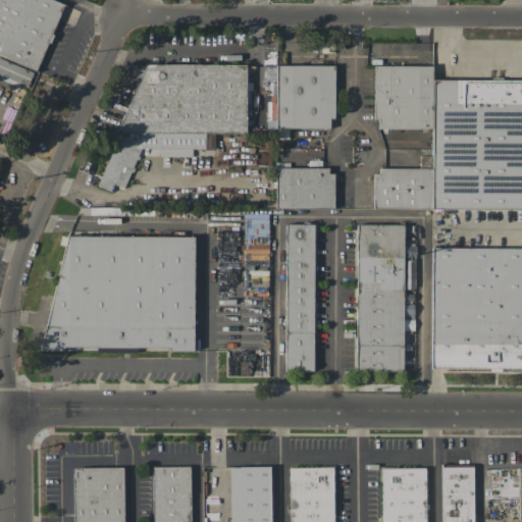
[(0,0),(52,0),(64,5),(36,70),(0,54),(0,0)]
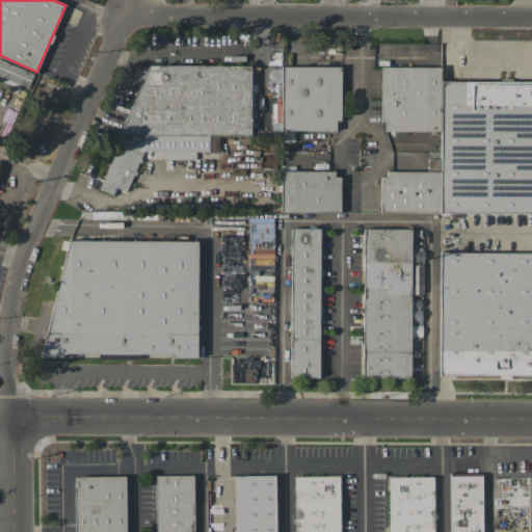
[(0,69),(0,83),(25,94),(33,73),(3,60),(0,69)]
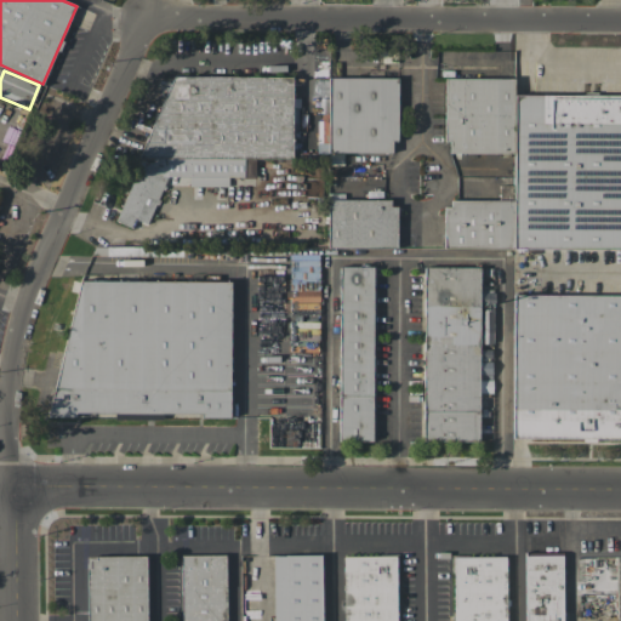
[(175,77),(292,77),(292,159),(256,159),(256,178),(229,178),(228,187),(191,187),(191,177),(167,177),(149,223),(115,222),(175,77)]
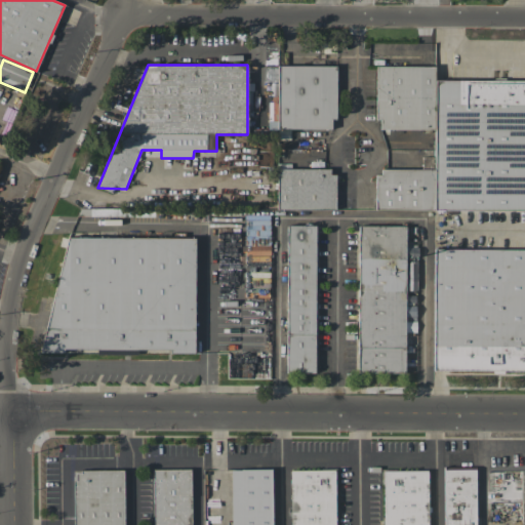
[(279,66),(337,66),(337,119),(332,119),(332,129),(278,128),(279,66)]
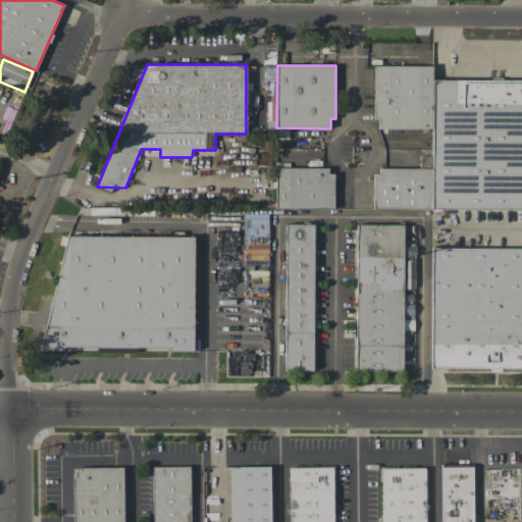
[(374,66),(432,66),(432,128),(379,128),(379,118),(374,118),(374,66)]
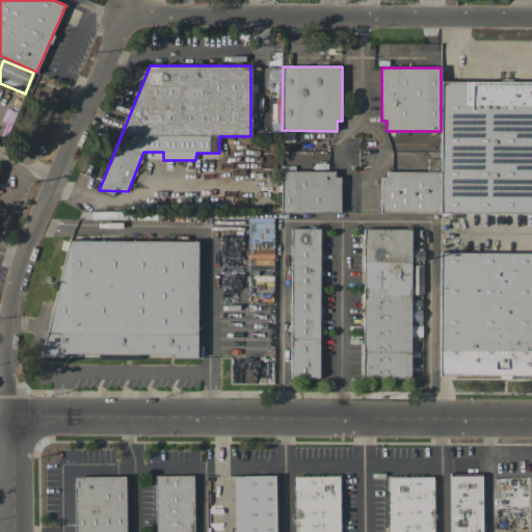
[(442,81),(531,81),(531,213),(442,213),(442,81)]
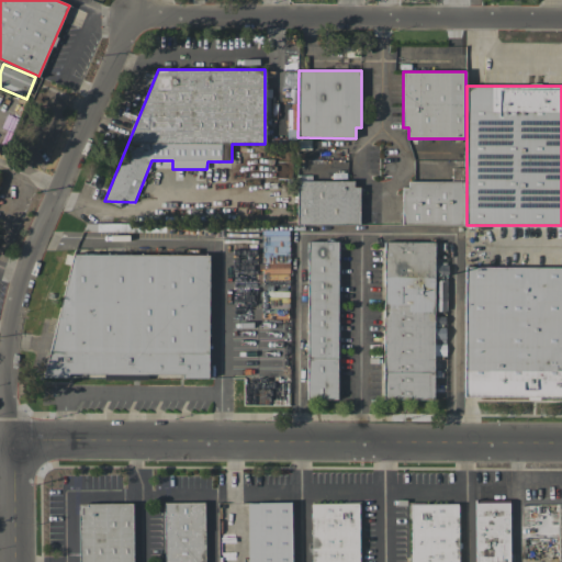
[(298,224),(360,224),(360,187),(355,187),(355,181),(298,180),(298,224)]
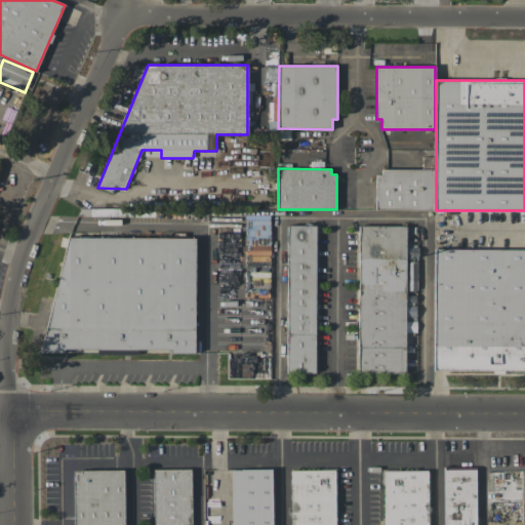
[(376,175),(381,175),(381,169),(435,169),(434,210),(375,210),(376,175)]
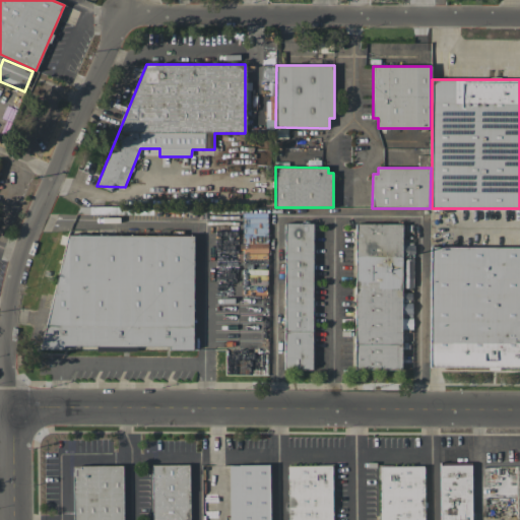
[(285,223),(284,369),(314,369),(315,223),(285,223)]
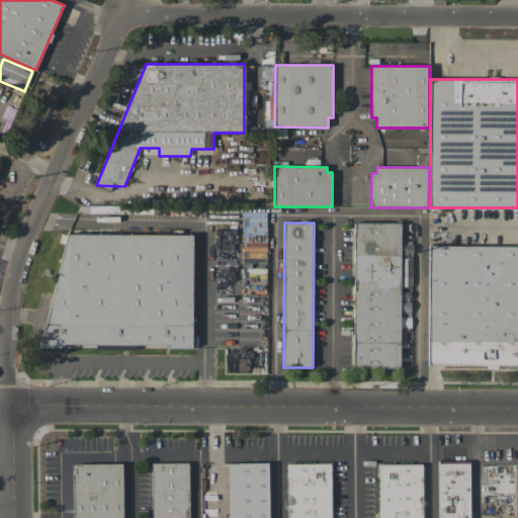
[(354,223),(402,224),(401,368),(353,367),(354,223)]
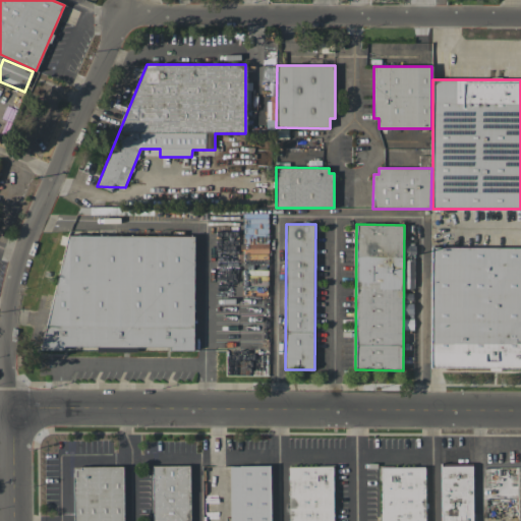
[(68,236),(194,236),(193,350),(170,350),(170,346),(64,346),(64,349),(41,349),(68,236)]
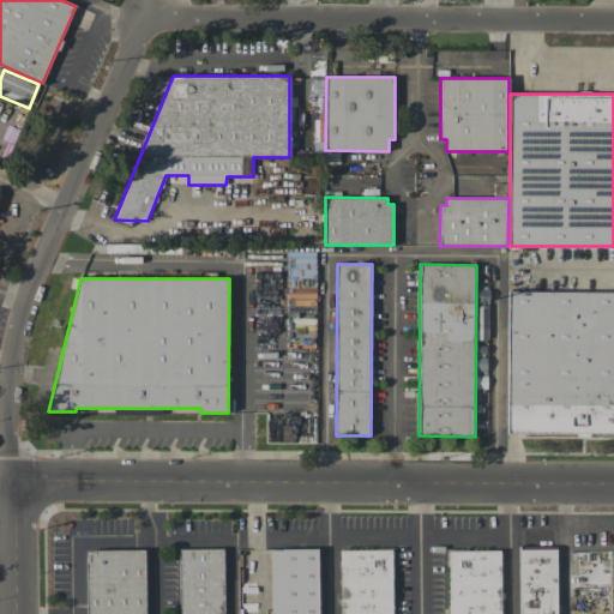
[(509,292),(613,292),(613,433),(507,433),(509,292)]
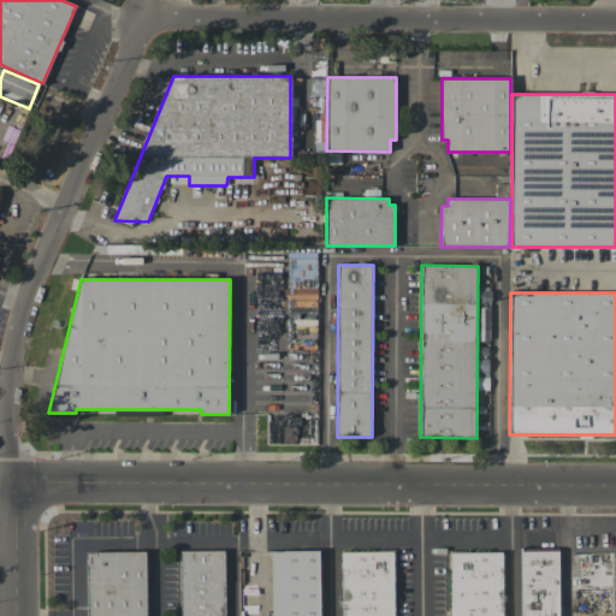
[(181,615),(225,615),(225,550),(181,551),(181,615)]
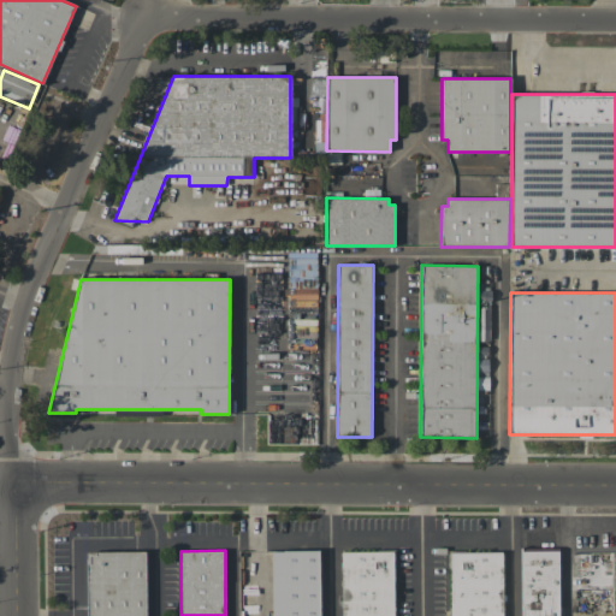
[(87,564),(87,615),(146,615),(146,551),(95,552),(88,552),(88,564),(87,564)]
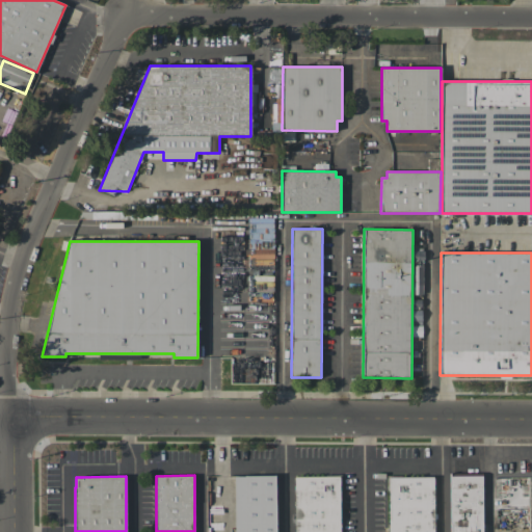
[(235,531),(235,476),(275,476),(275,531),(235,531)]
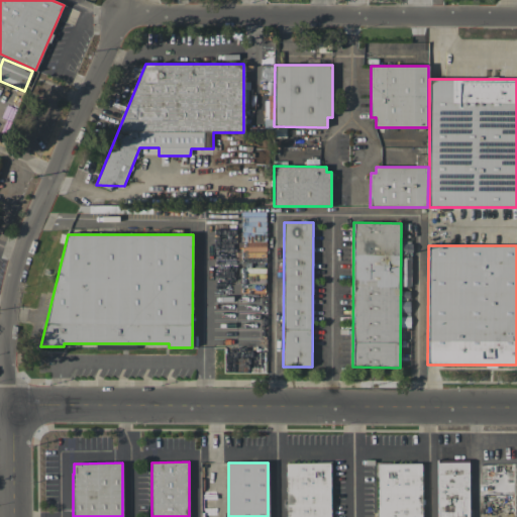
[(287,516),(287,463),(330,462),(330,516),(287,516)]
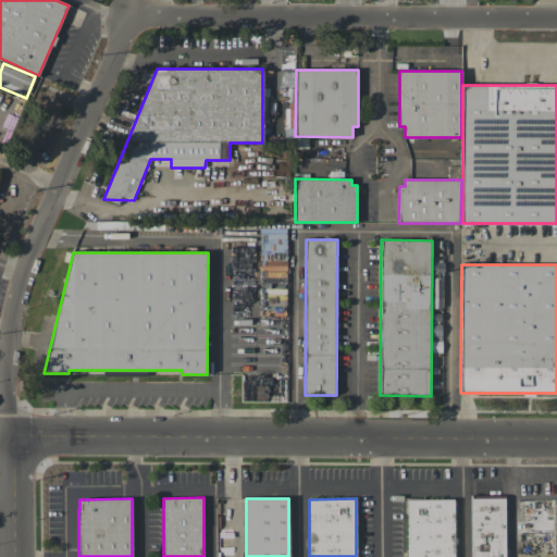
[(471,556),(471,498),(505,498),(505,556),(471,556)]
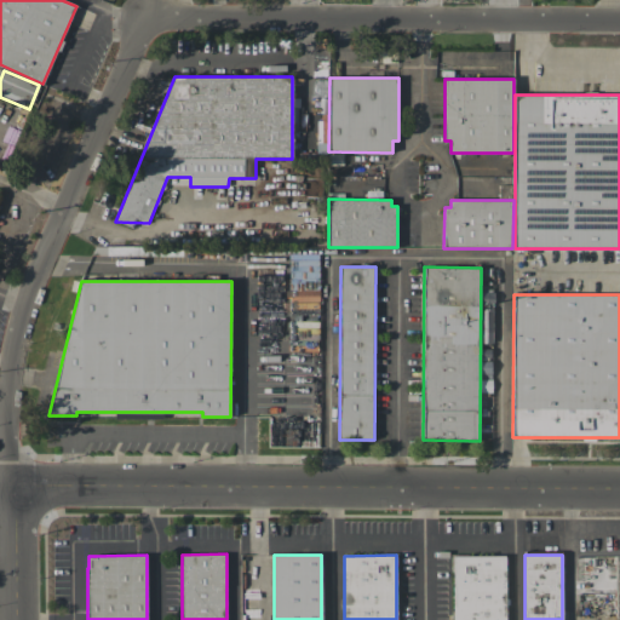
[(454,619),(454,557),(506,556),(506,619),(454,619)]
